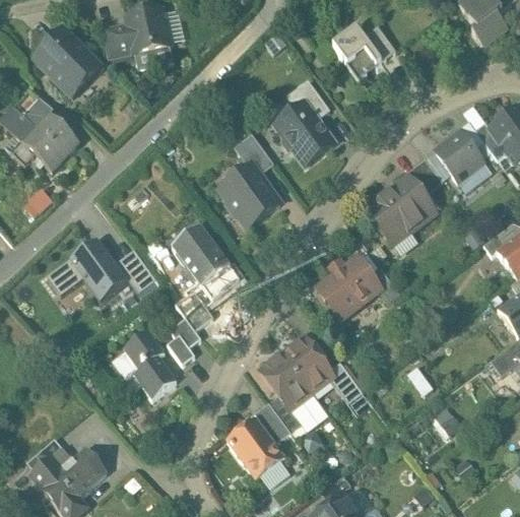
[(465,0),(459,5),(476,28),(472,31),(482,46),(508,27),(498,15),(503,12),(502,10),(494,0),(465,0)]
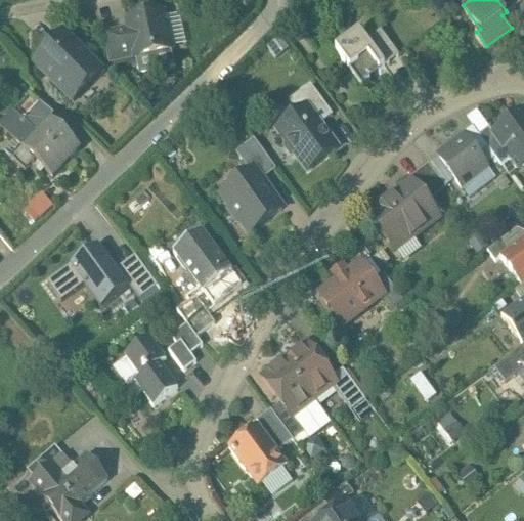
[(497,0),(506,10),(516,3),(514,0),(497,0)]
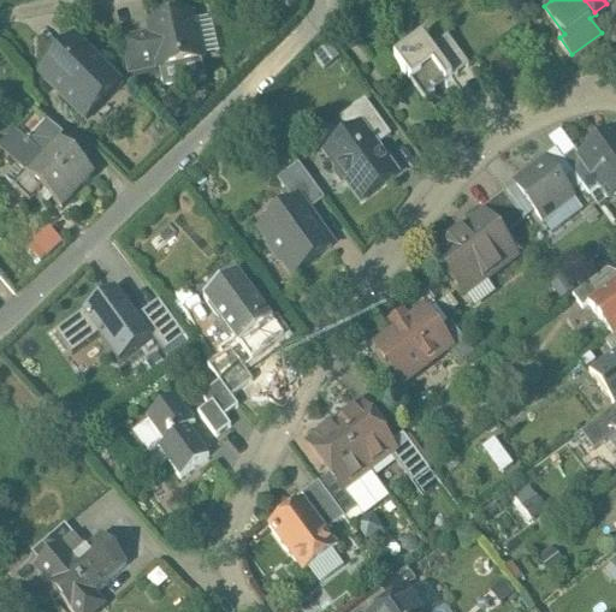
[(191,7),(149,17),(150,27),(158,57),(159,59),(201,49),(191,7)]
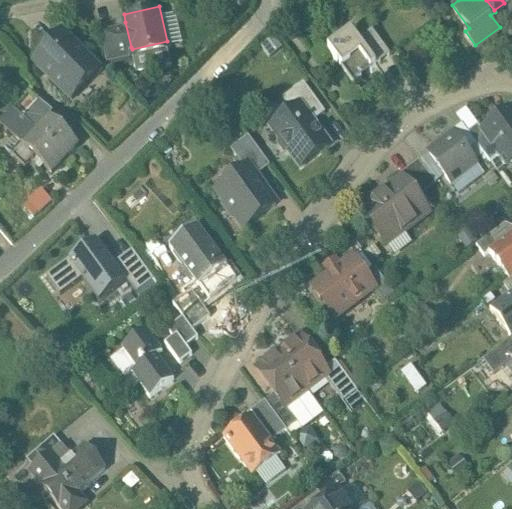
[(125,22),(102,27),(108,52),(131,47),(125,22)]
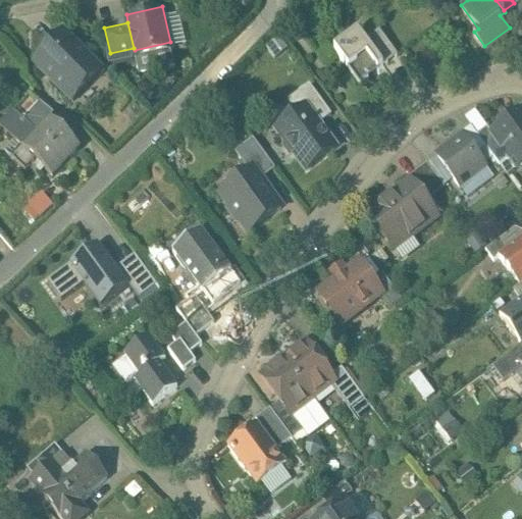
[(358,28),(334,45),(348,62),(348,63),(349,64),(367,51),(377,65),(382,62),(383,61),(366,38),(358,28)]
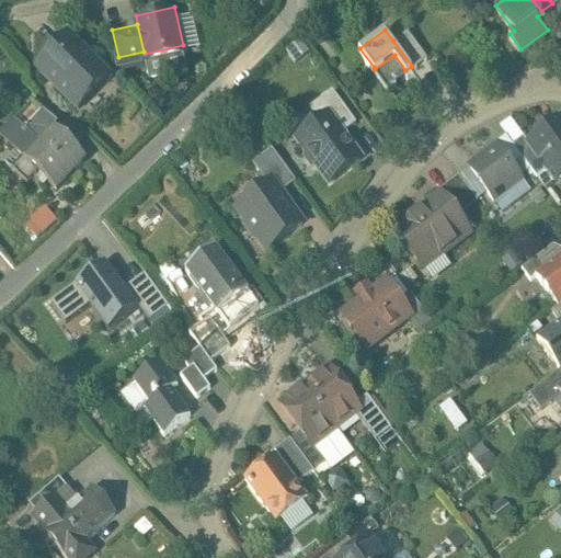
[(426,55),(408,30),(393,41),(412,66),(426,55)]
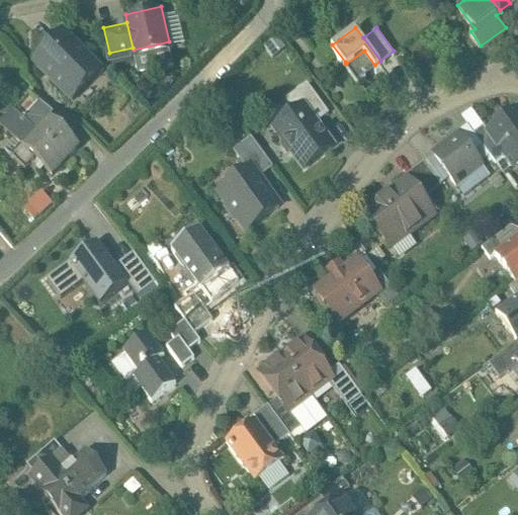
[(100,65),(62,28),(34,58),(72,94),(100,65)]
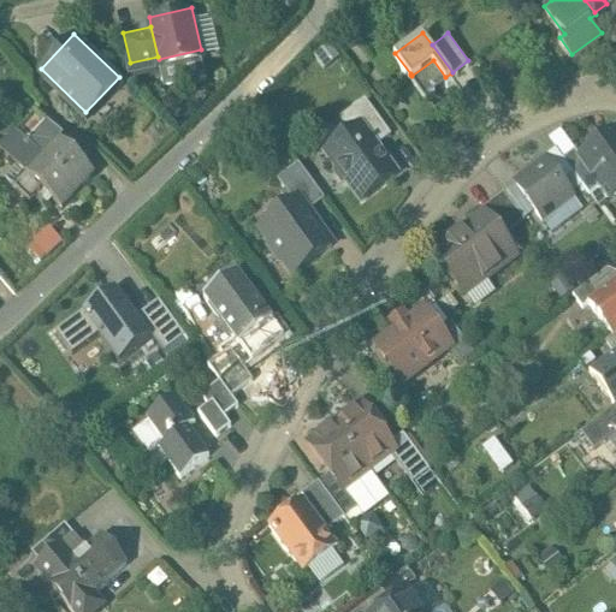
[(433,60),(412,76),(424,94),(445,77),(433,60)]
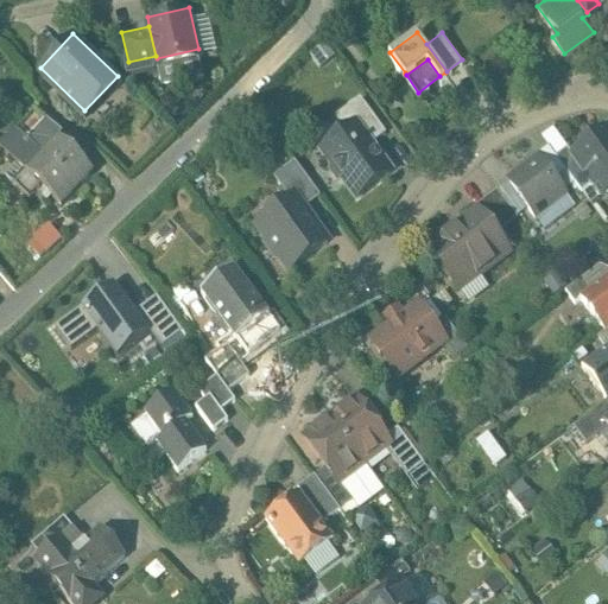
[(447,71),(445,72),(451,78),(468,67),(462,59),(447,71)]
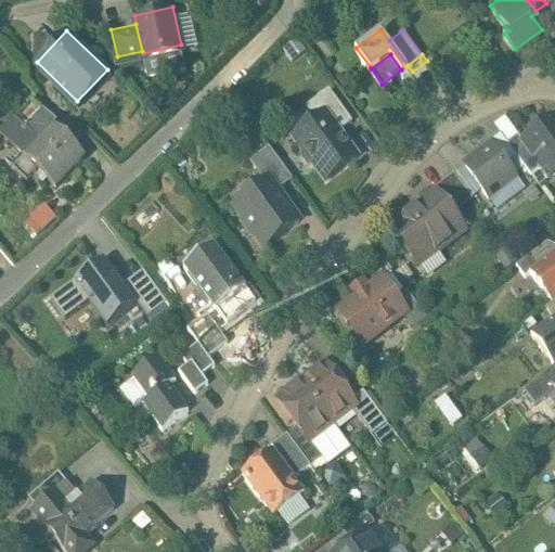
[(69,127),(66,131),(54,119),(56,117),(42,103),(26,120),(39,133),(38,135),(71,165),(85,150),(73,138),(77,133),(69,127)]
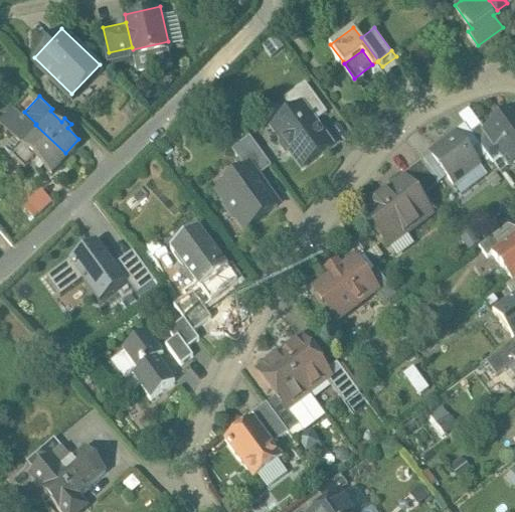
[(24,112),(14,102),(14,103),(0,117),(0,119),(15,133),(4,144),(25,163),(31,156),(39,164),(43,160),(51,167),(65,153),(35,125),(36,124),(24,112)]
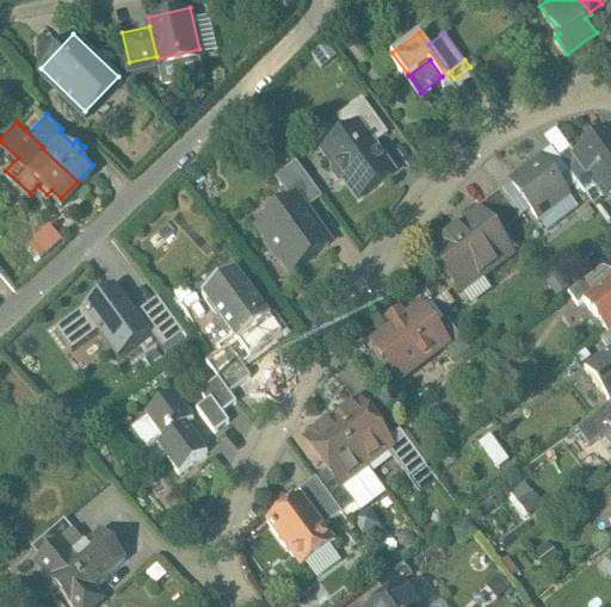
[(393,167),(358,121),(323,147),(333,160),(332,165),(339,175),(345,175),(358,192),(393,167)]
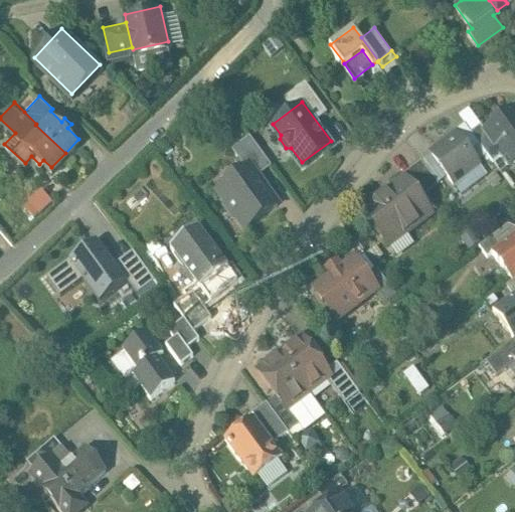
[(514,106),(485,127),(502,150),(509,159),(511,158),(514,159),(514,106)]
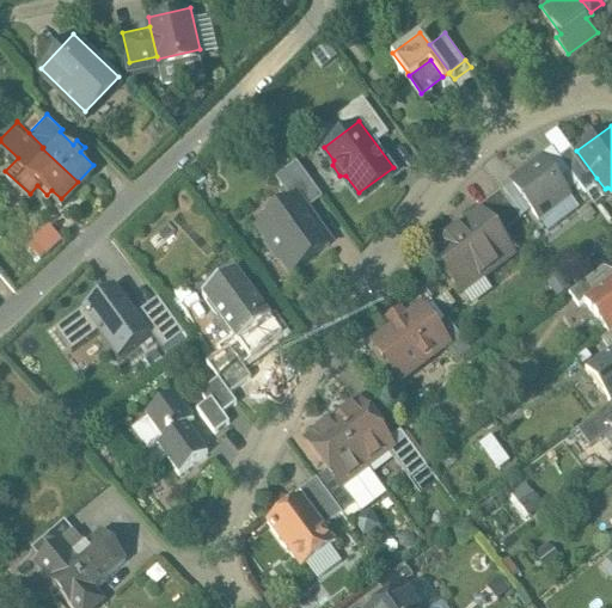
[(560,152),(552,142),(540,151),(543,154),(558,173),(569,165),(560,152)]
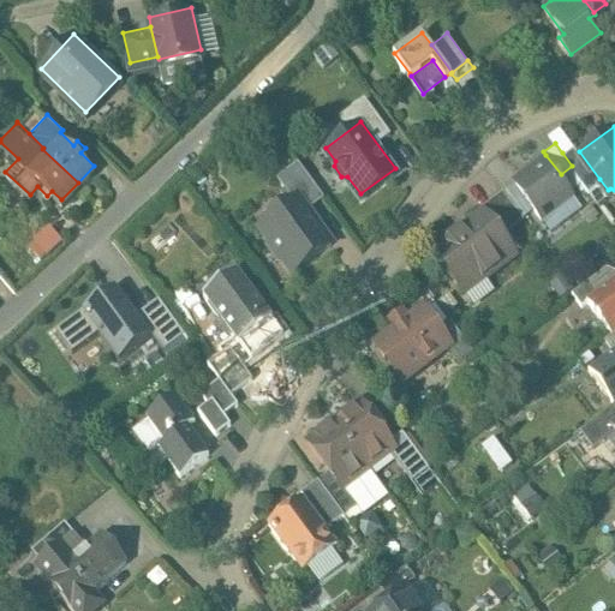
[(579,151),(574,144),(562,153),(572,166),(589,187),(599,179),(579,151)]
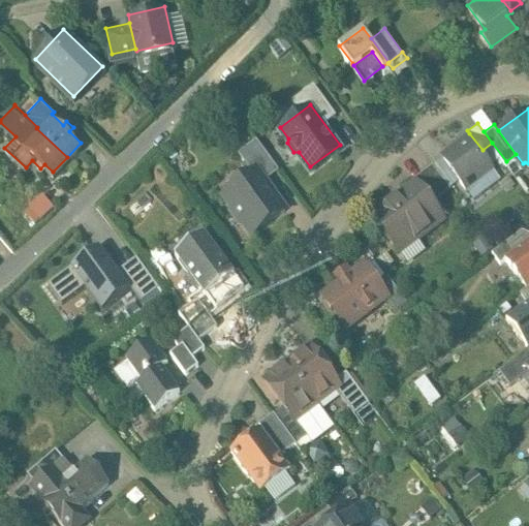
[(469,133),(443,153),(465,182),(492,162),(483,150),(469,133)]
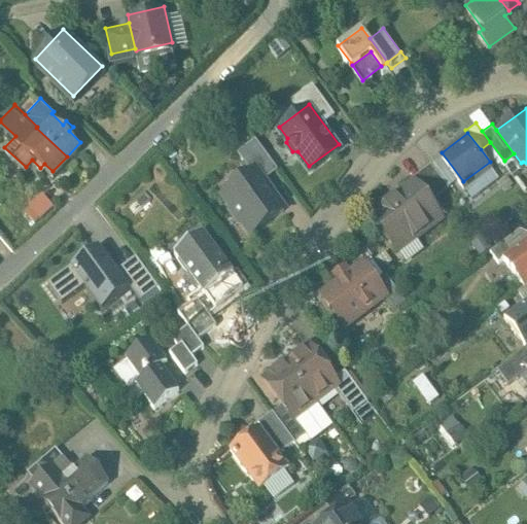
[(278,166),(255,136),(238,149),(252,169),(255,167),(262,177),(278,166)]
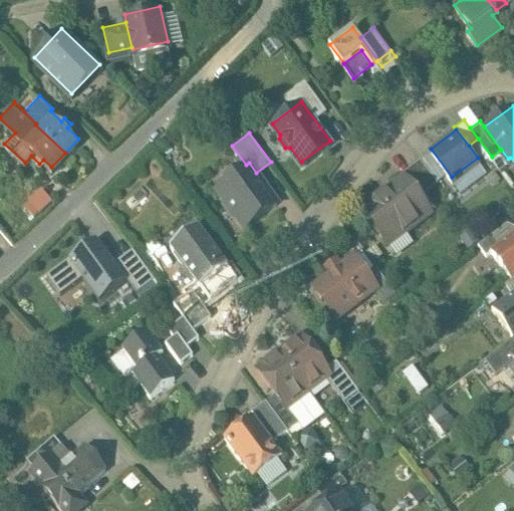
[(421,155),(401,170),(403,174),(404,174),(419,192),(438,178),(421,155)]
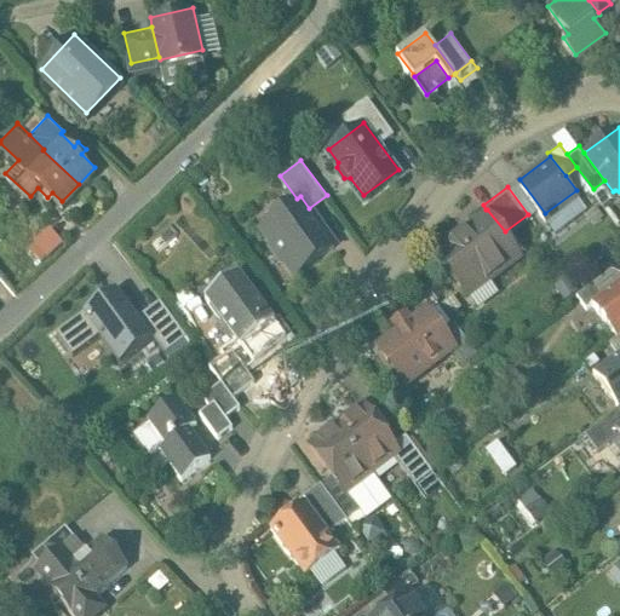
[(297,199),(263,225),(274,240),(270,242),(281,257),(285,254),(296,270),(334,241),(309,208),(300,196),(297,199)]
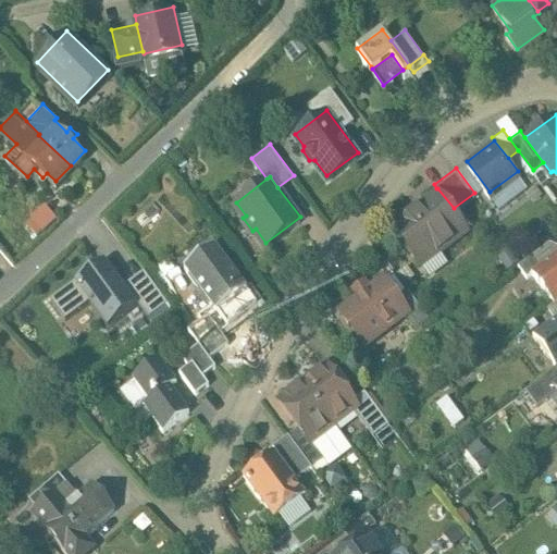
[(436,188),(392,222),(420,259),(466,225),(454,208),(437,188),(436,188)]
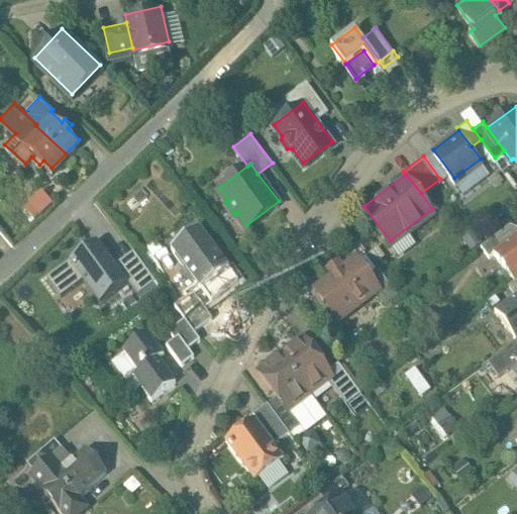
[(516,223),(510,221),(494,233),(501,242),(516,230),(516,223)]
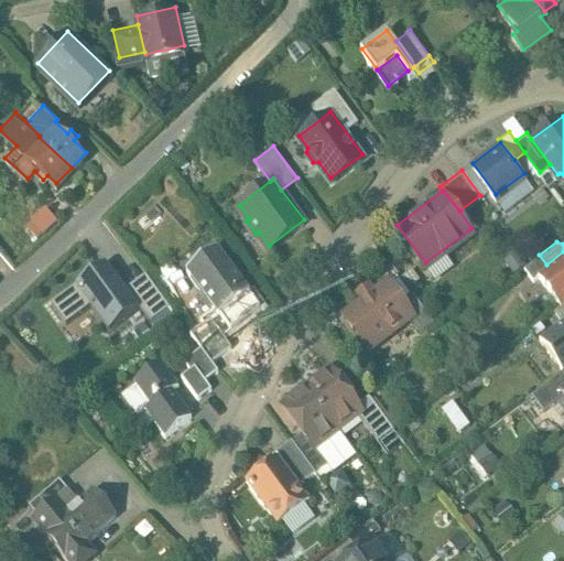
[(250,288),(217,244),(186,267),(219,311),(250,288)]
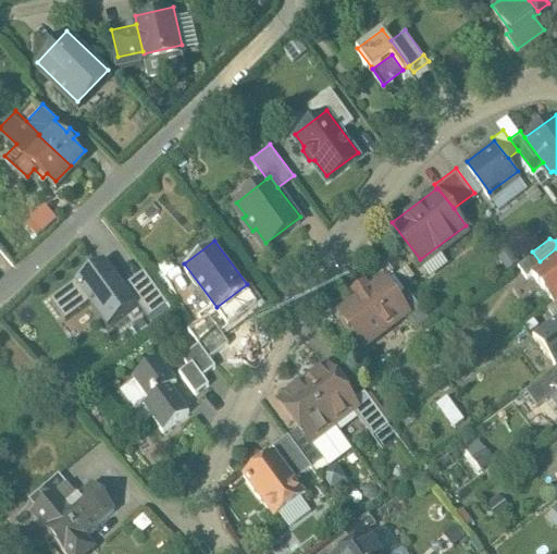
[(556,248),(540,261),(531,268),(532,269),(554,299),(556,296),(556,248)]
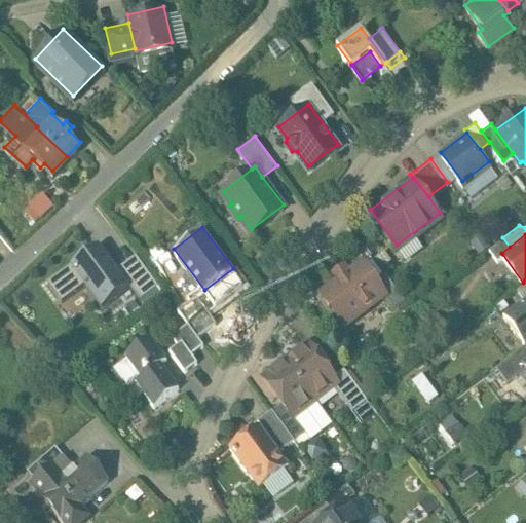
[(502,237),(489,247),(497,258),(502,254),(501,253),(510,247),(502,237)]
